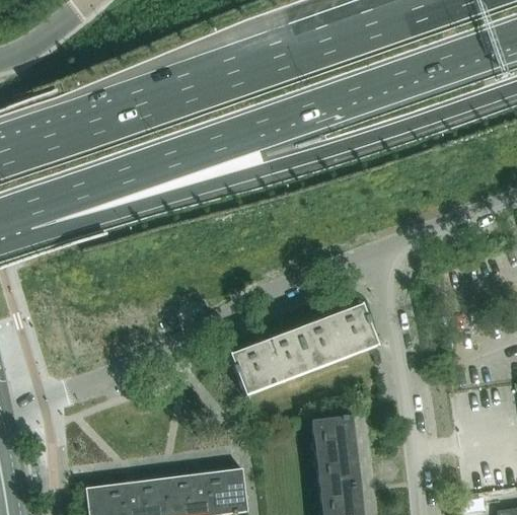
[(362,302),(296,327),(312,369),(378,345),(362,302)]
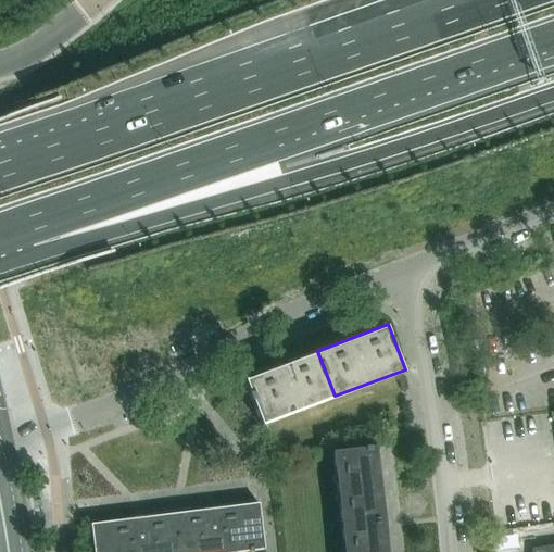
[(264,423),(335,396),(317,351),(247,377),(264,423)]
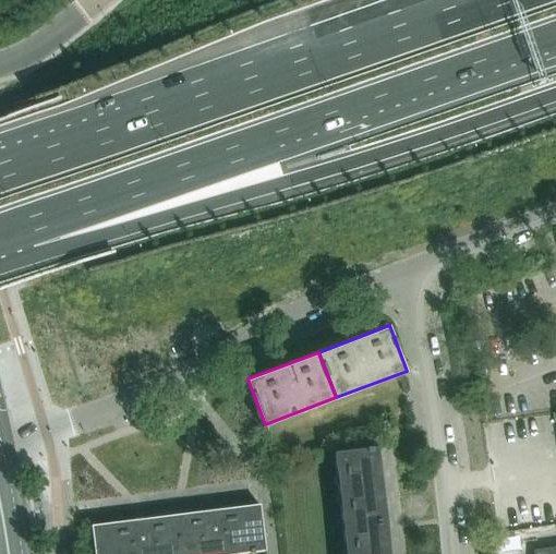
[(345,526),(388,520),(378,445),(335,450),(345,526)]
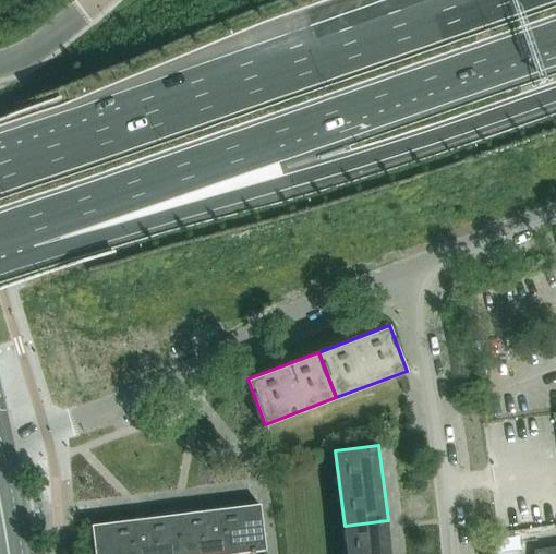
[(262,502),(178,513),(181,553),(219,553),(267,549),(262,502)]
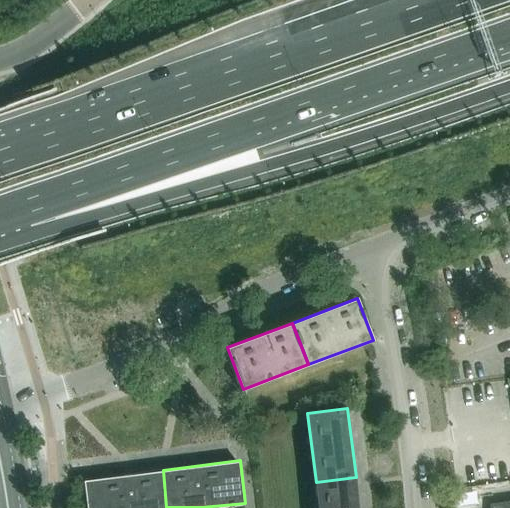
[(88,507),(166,507),(163,470),(85,479),(88,507)]
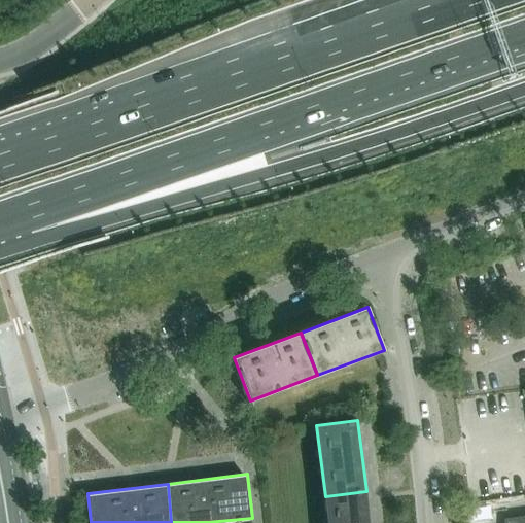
[(325,496),(327,522),(369,522),(366,491),(325,496)]
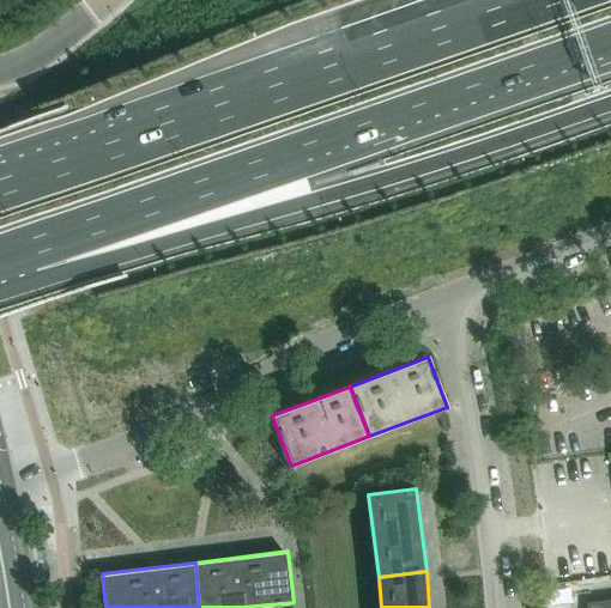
[(610,596),(588,600),(588,607),(610,607),(610,596)]
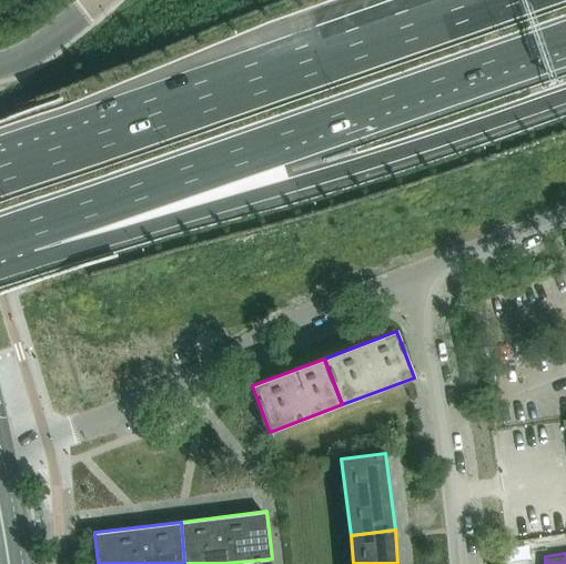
All buildings are outlined.
